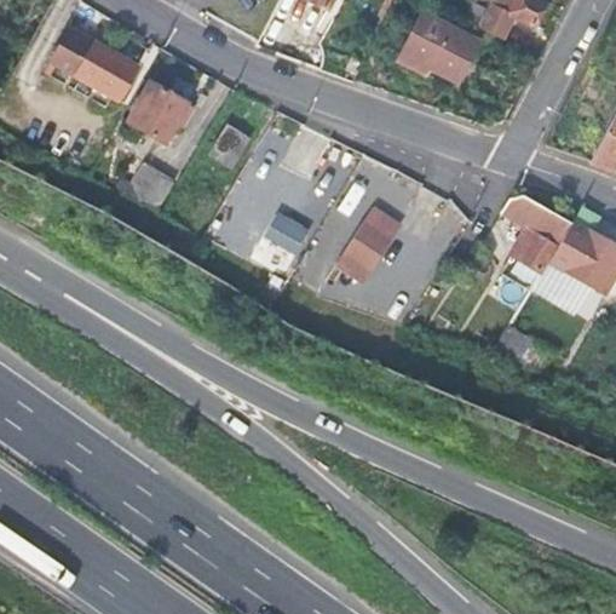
[(277,0),(257,42),(259,44),(283,53),(294,19),(288,16),(295,0),(277,0)]
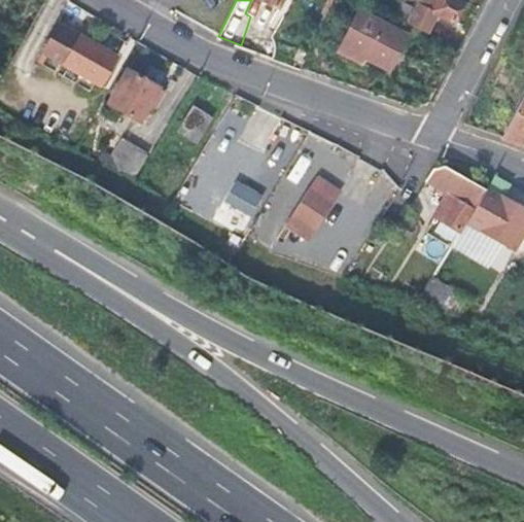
[(311,0),(310,2),(329,12),(336,0),(311,0)]
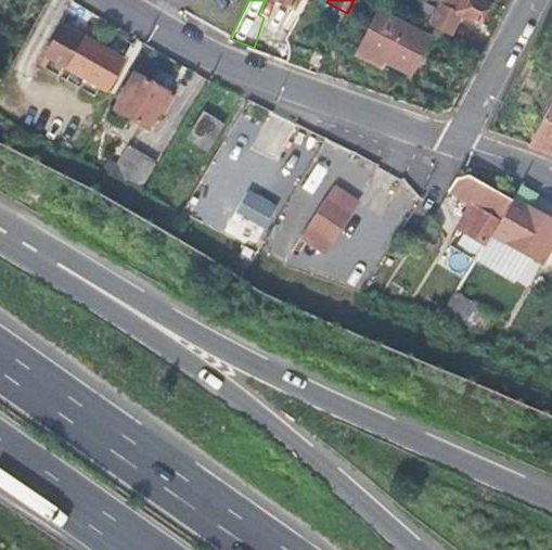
[(448,0),(443,12),(435,25),(452,34),(459,20),(463,13),(480,22),(489,4),(482,0),(448,0)]
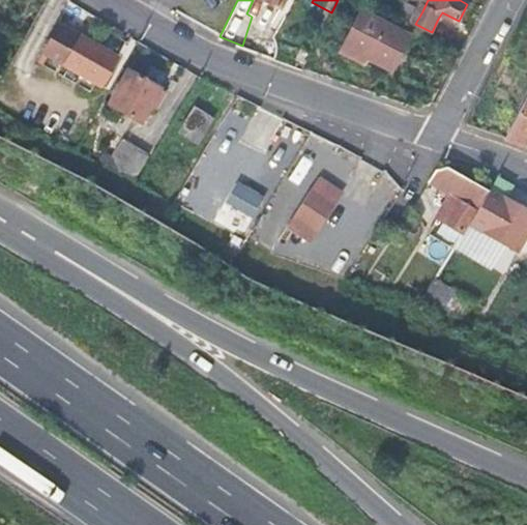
[(410,33),(362,8),(341,50),(359,58),(361,53),(392,68),(410,33)]
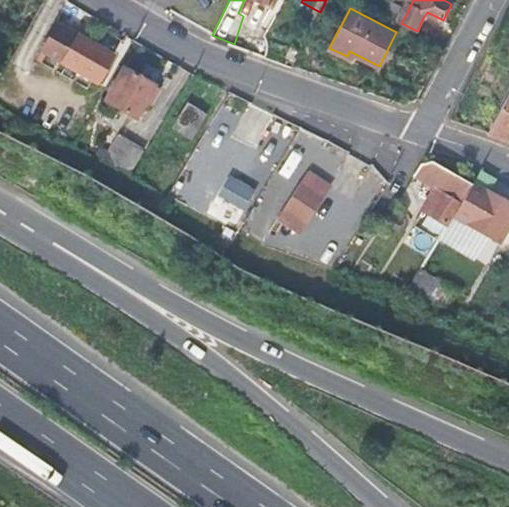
[(113,55),(58,23),(43,50),(98,82),(113,55)]
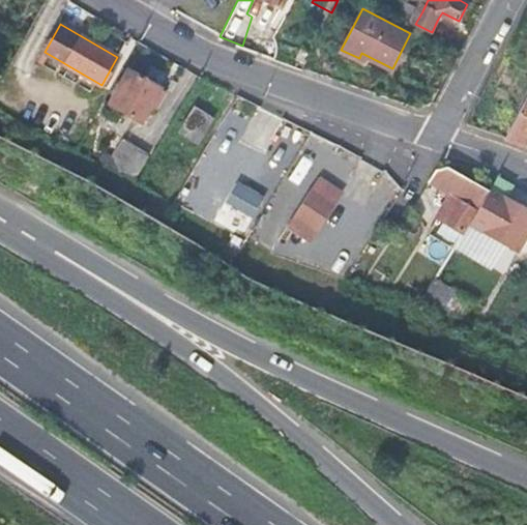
[(129,70),(111,104),(142,122),(152,104),(157,95),(162,88),(129,70)]
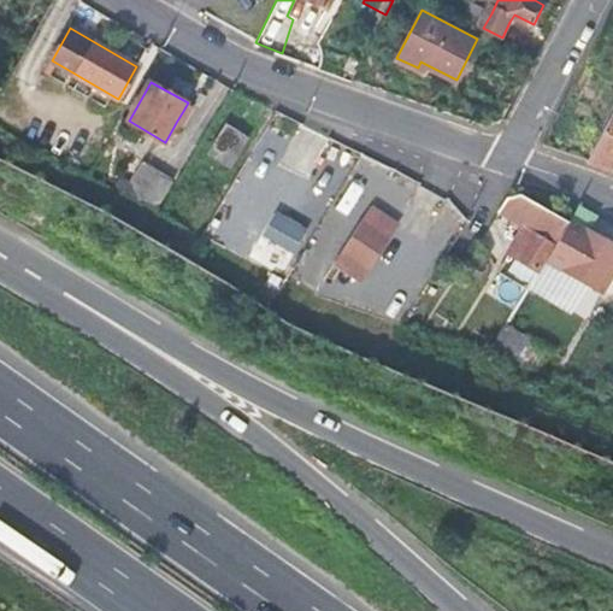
[(183,111),(177,121),(184,125),(192,115),(183,111)]
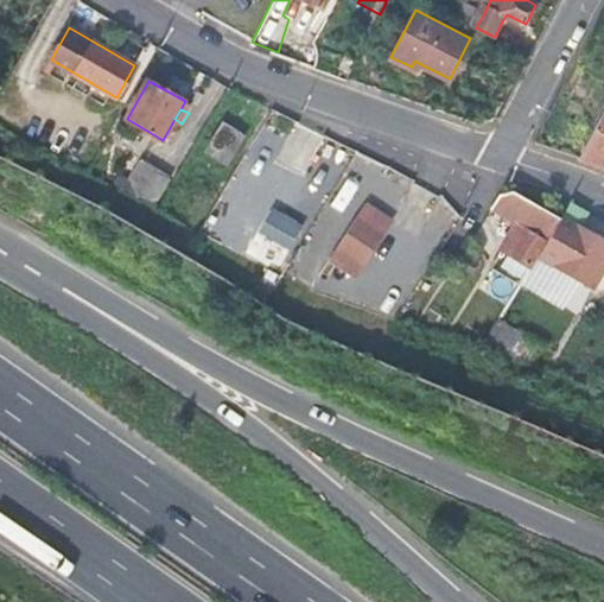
[(603,116),(582,157),(603,165),(603,116)]
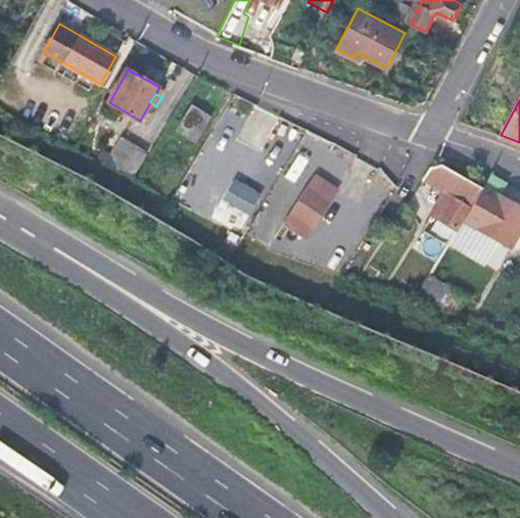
[(211,115),(194,104),(179,128),(197,139),(211,115)]
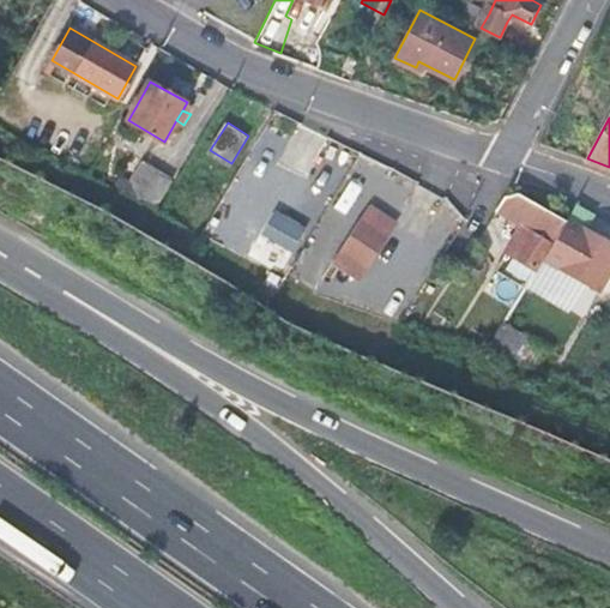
[(171,178),(156,168),(140,196),(156,205),(171,178)]
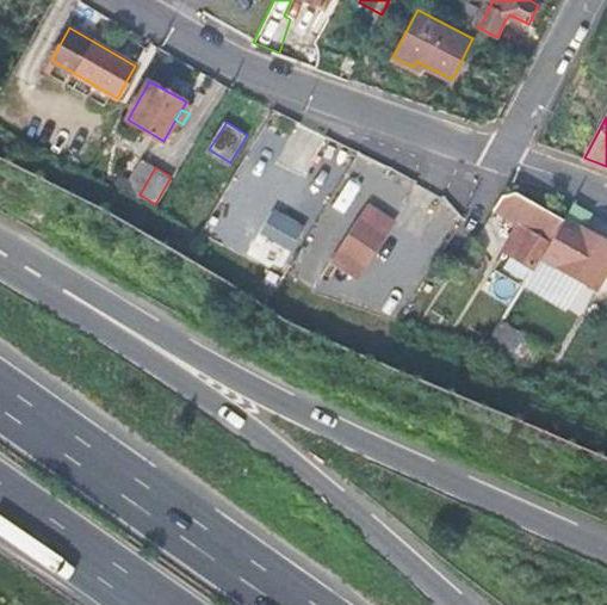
[(526,226),(514,246),(506,241),(491,266),(524,285),(542,257),(556,235),(564,221),(522,193),(506,192),(496,208),(526,226)]
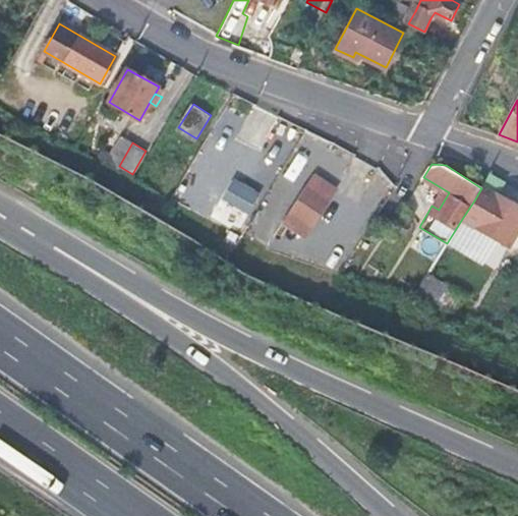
[(225,191),(251,208),(265,186),(237,170),(225,191)]
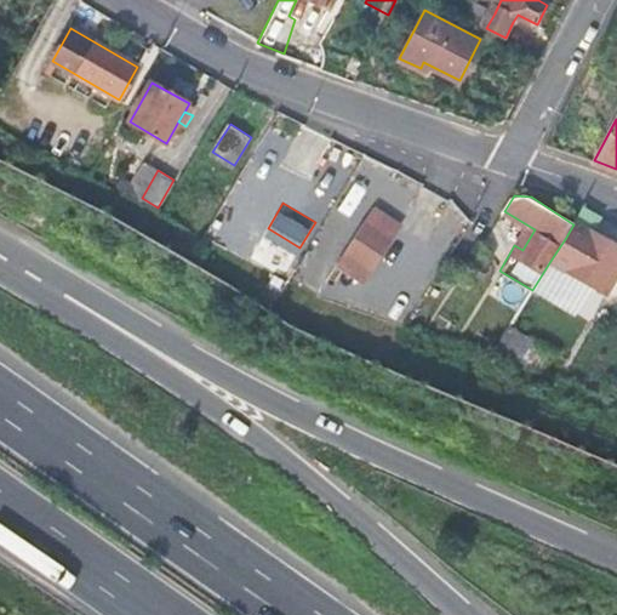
[(400,222),(373,205),(364,221),(390,238),(400,222)]
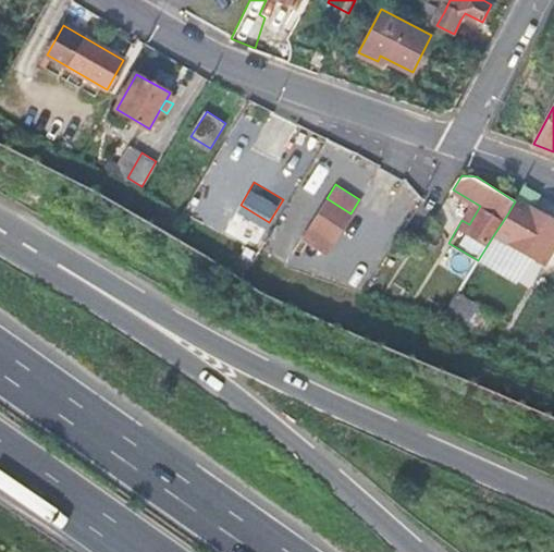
[(494,234),(509,244),(546,264),(553,250),(553,219),(532,207),(540,193),(526,184),(526,185),(515,201),(507,215),(494,234)]
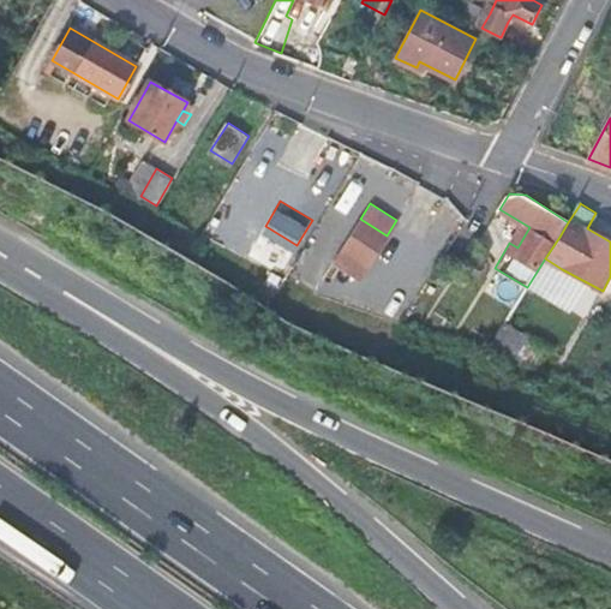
[(387,236),(360,219),(334,260),(360,276),(387,236)]
